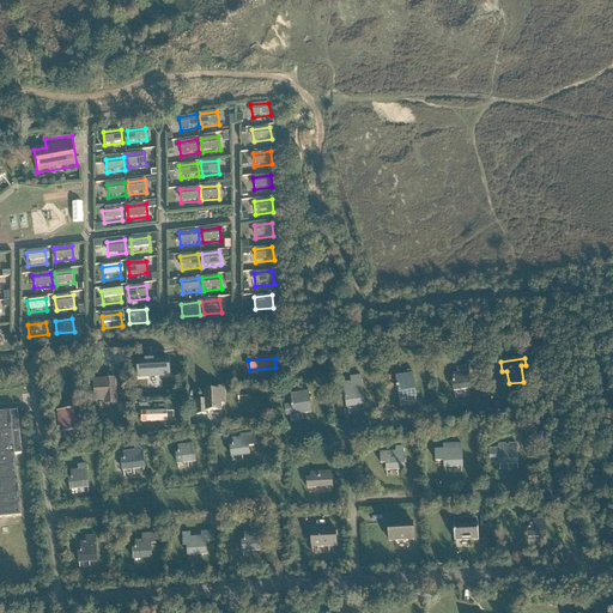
[(159,359),(138,360),(139,378),(150,377),(169,376),(168,368),(169,368),(168,363),(168,359),(159,359)]
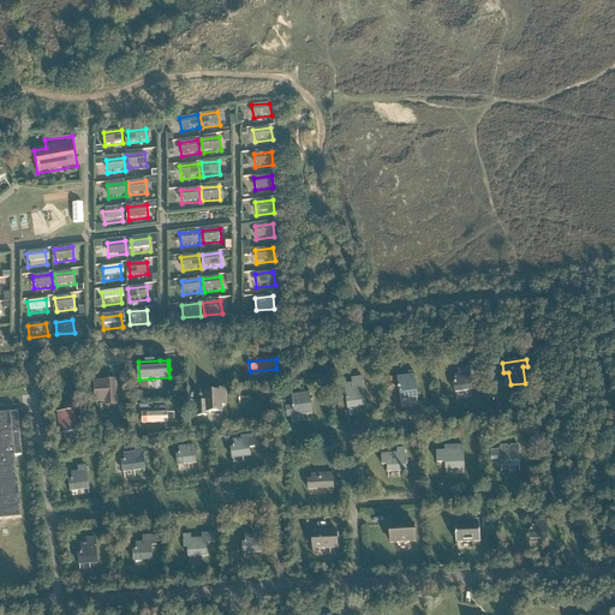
[(455,393),(472,390),(469,368),(458,369),(459,375),(454,376),(455,384),(453,384),(455,393)]
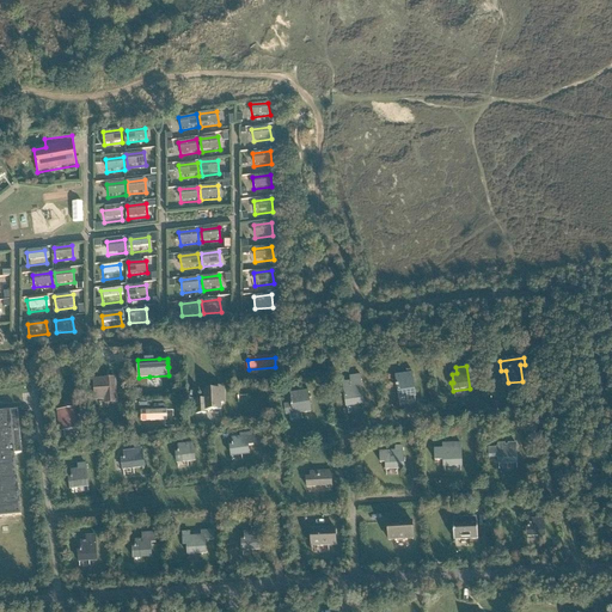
[(407,371),(407,374),(396,377),(399,399),(415,397),(411,374),(411,369),(407,371)]
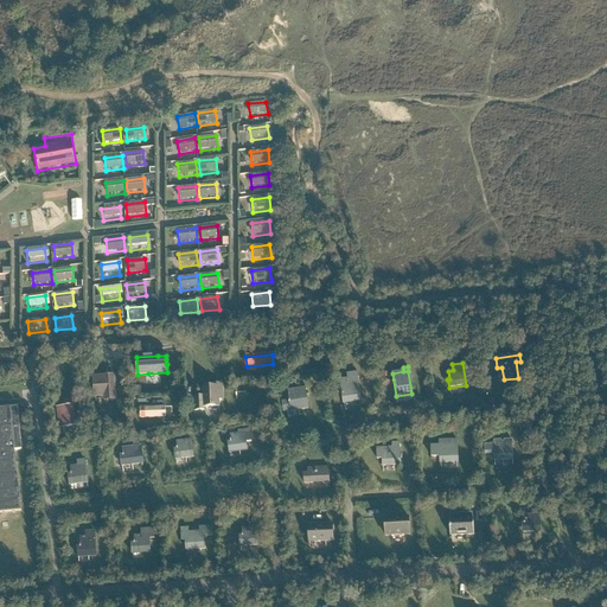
[(360,402),(358,379),(357,374),(352,374),(352,379),(340,381),(343,404),(360,402)]
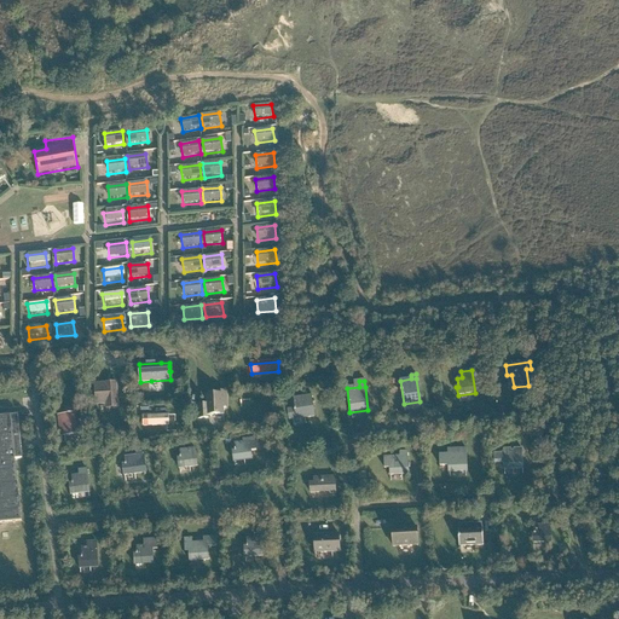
[(116,383),(104,385),(94,385),(96,405),(106,405),(106,409),(119,409),(116,383)]
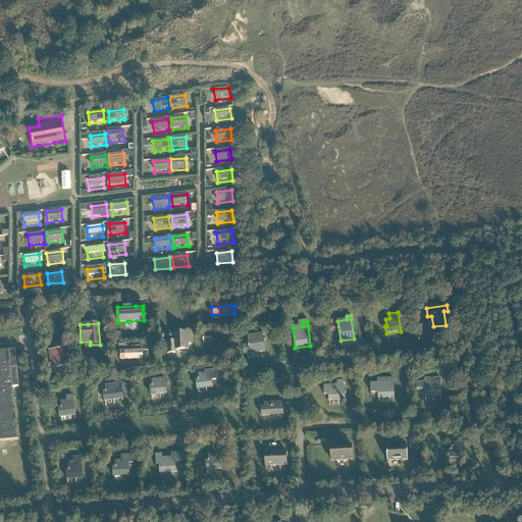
[(173,333),(174,341),(164,342),(165,355),(175,354),(174,351),(189,350),(188,344),(191,344),(191,330),(186,330),(186,333),(173,333)]
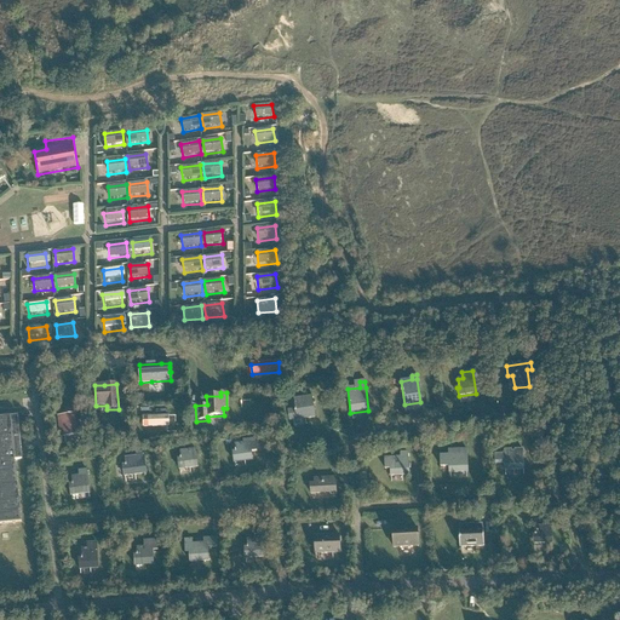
[(296,409),(296,411),(288,411),(290,422),(297,420),(315,418),(311,396),(294,400),(296,409)]
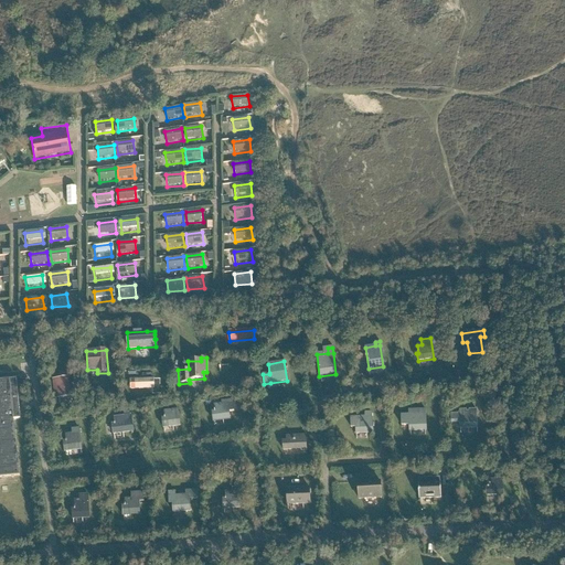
[(70,379),(53,380),(54,388),(57,388),(59,398),(60,402),(72,401),(71,397),(72,397),(70,379)]
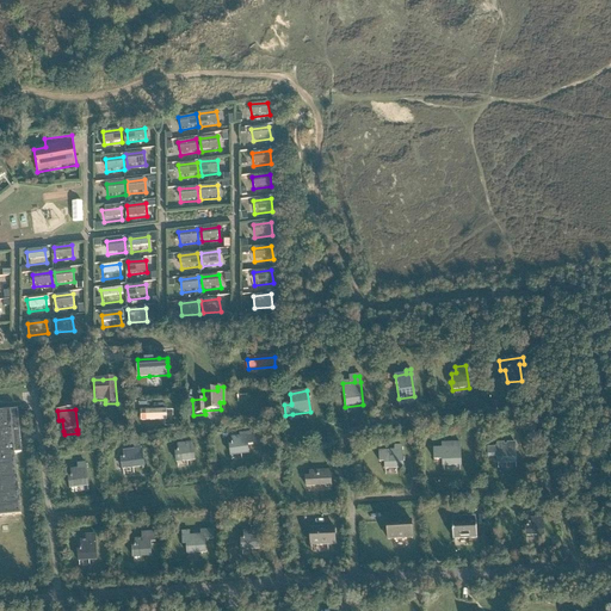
[(0,517),(22,516),(16,454),(23,454),(18,411),(0,412),(0,517)]
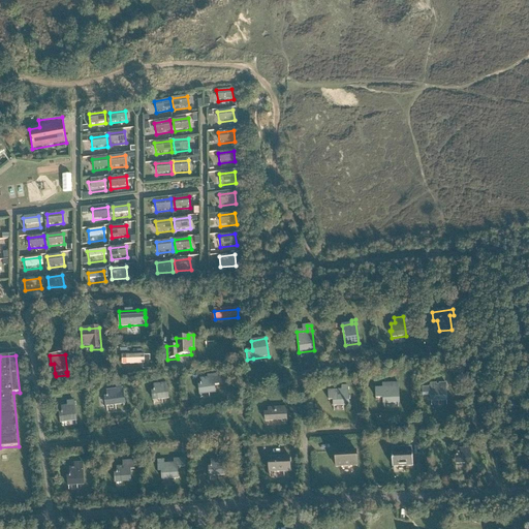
[(144,355),(126,355),(122,356),(122,365),(144,364),(144,355)]
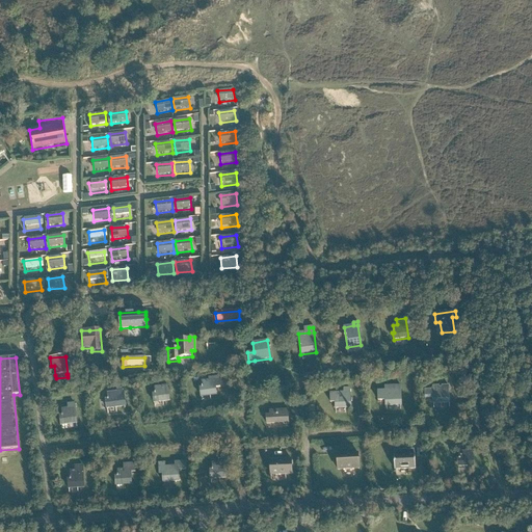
[(208,377),(209,381),(202,381),(203,388),(200,389),(201,397),(217,395),(216,389),(220,388),(219,376),(208,377)]
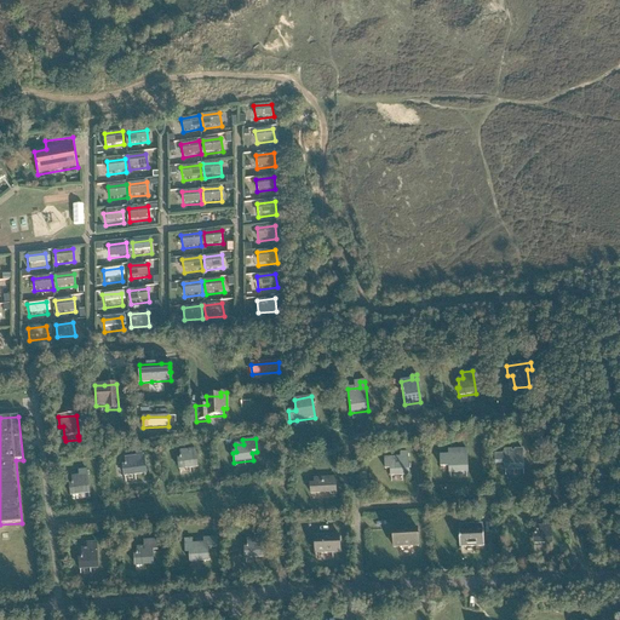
[(460,455),(448,455),(440,457),(441,468),(449,468),(449,474),(468,472),(466,449),(460,451),(460,455)]
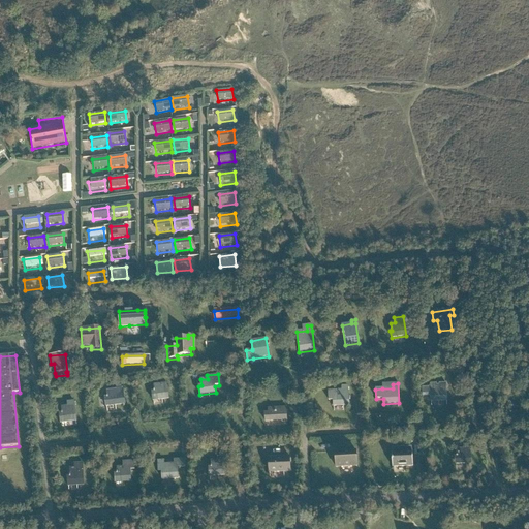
[(432,387),(423,389),(423,396),(431,396),(431,402),(446,401),(445,383),(439,384),(439,385),(437,385),(437,384),(432,384),(432,387)]
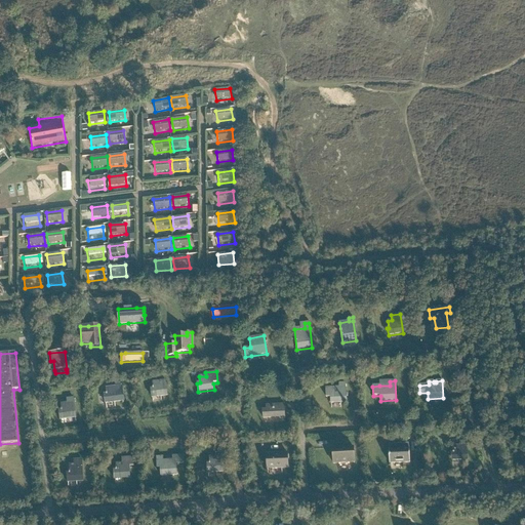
[(154,389),(151,390),(152,398),(167,396),(166,381),(153,382),(154,389)]
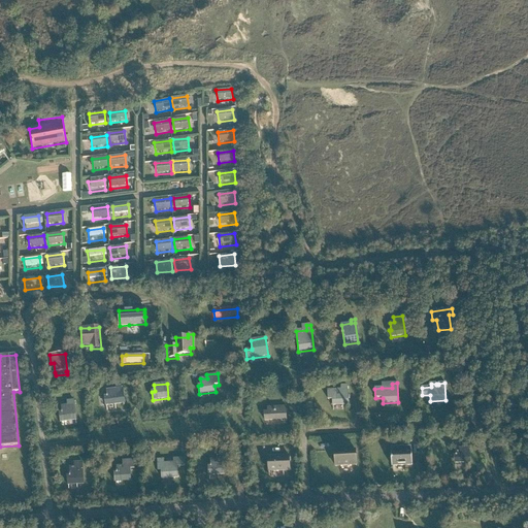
[(117,387),(117,390),(107,391),(107,397),(104,397),(105,406),(125,404),(123,389),(122,389),(122,386),(117,387)]
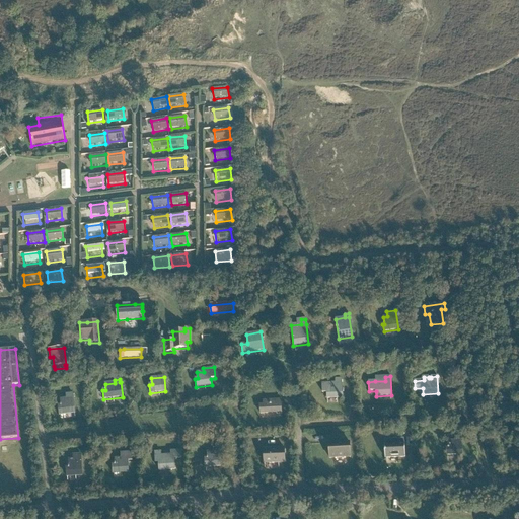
[(326,391),(327,398),(343,397),(342,383),(332,383),(332,380),(327,381),(328,390),(326,391)]
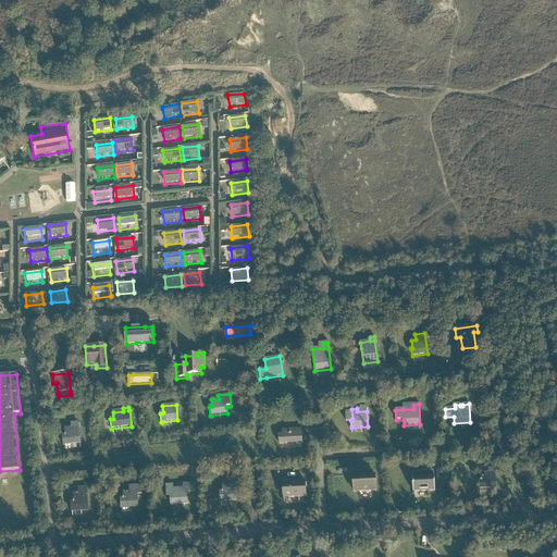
[(63,446),(81,443),(77,423),(71,424),(71,429),(64,430),(65,436),(62,436),(63,446)]
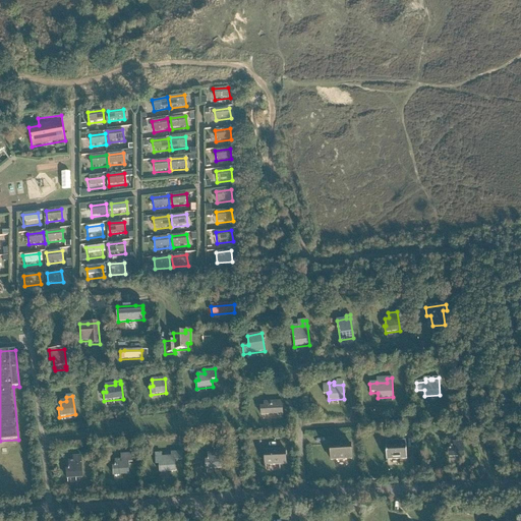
[(262,415),(283,414),(282,401),(264,402),(265,407),(261,407),(262,415)]
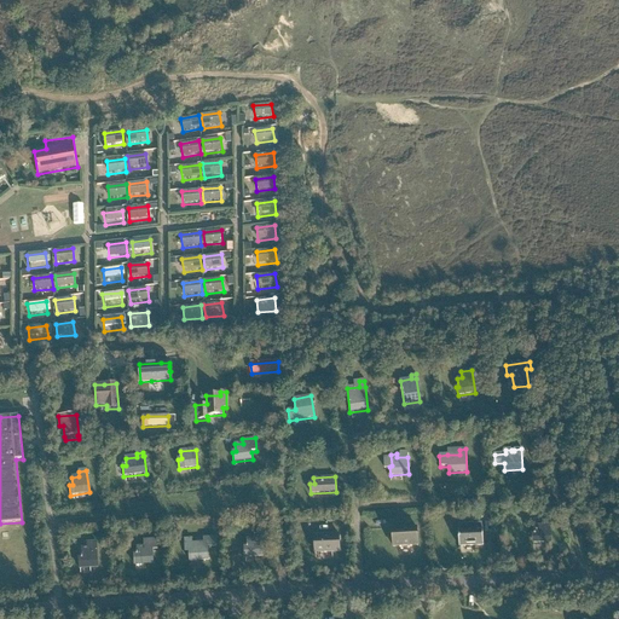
[(533,544),(551,543),(550,526),(550,521),(542,521),(543,526),(534,526),(534,534),(532,534),(533,544)]
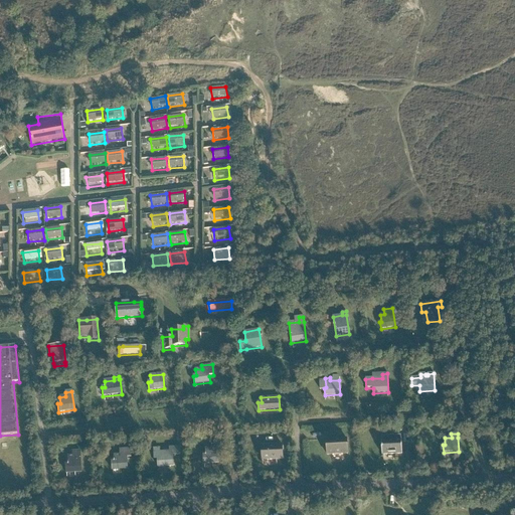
[(400,437),(382,437),(382,441),(381,441),(382,455),(402,455),(401,441),(400,441),(400,437)]
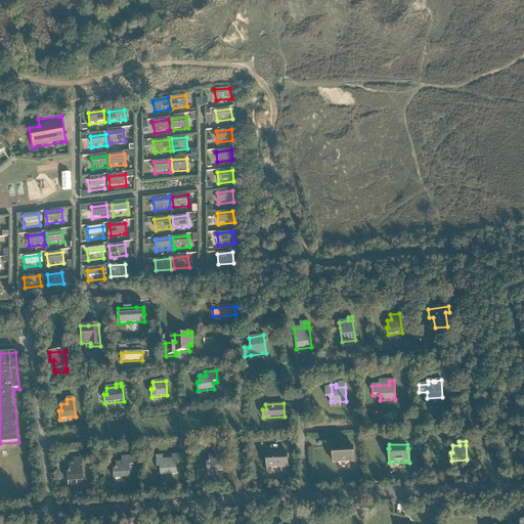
[(353,447),(332,448),(333,463),(353,462),(353,447)]
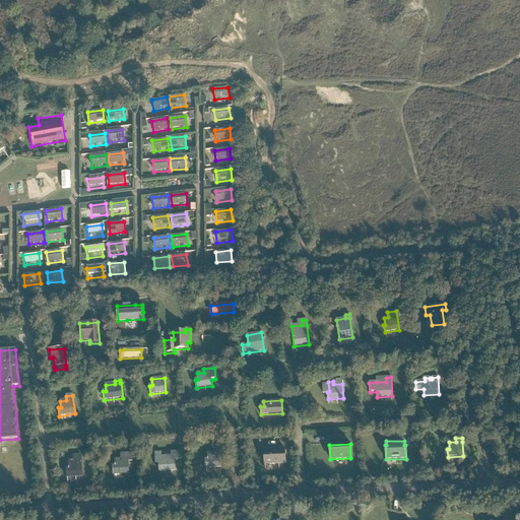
[(264,465),(285,464),(284,450),(264,450),(264,465)]
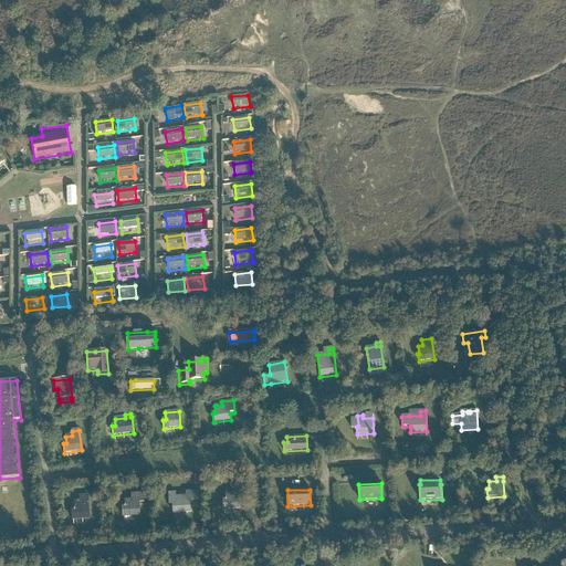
[(197,491),(186,492),(186,496),(176,498),(175,493),(168,493),(169,505),(173,504),(174,514),(191,512),(190,501),(198,500),(197,491)]
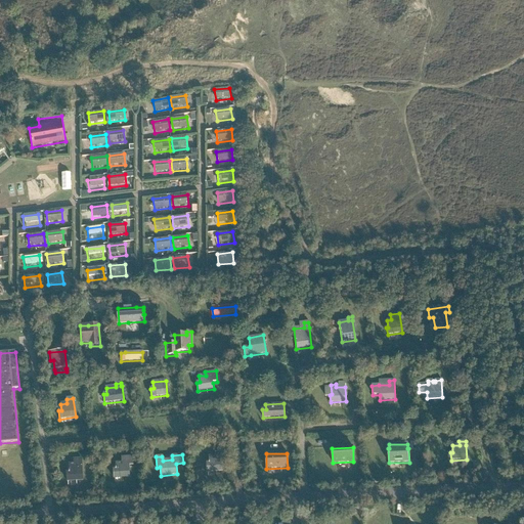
[(133,465),(133,456),(122,457),(122,463),(116,464),(117,470),(114,470),(115,479),(130,477),(129,466),(133,465)]
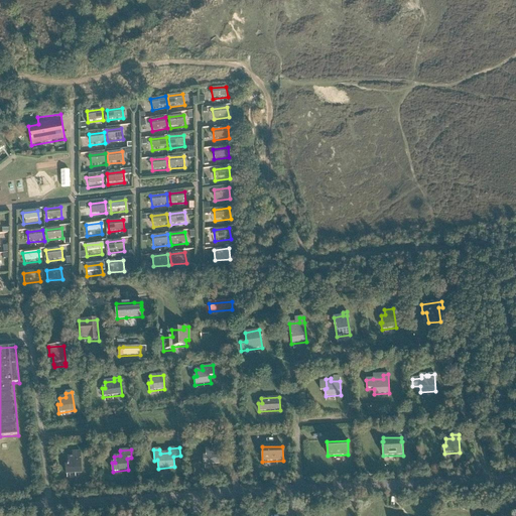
[(204,465),(220,464),(219,449),(206,450),(207,457),(204,457),(204,465)]
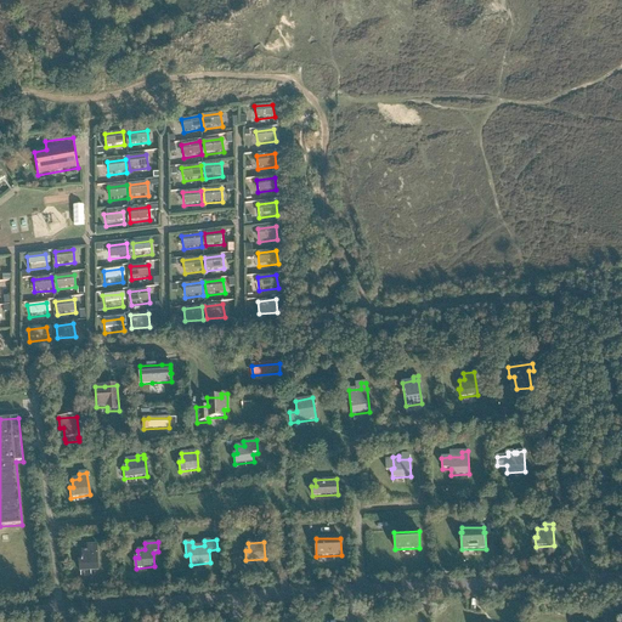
[(83,561),(79,561),(80,572),(99,571),(97,549),(82,550),(83,561)]
